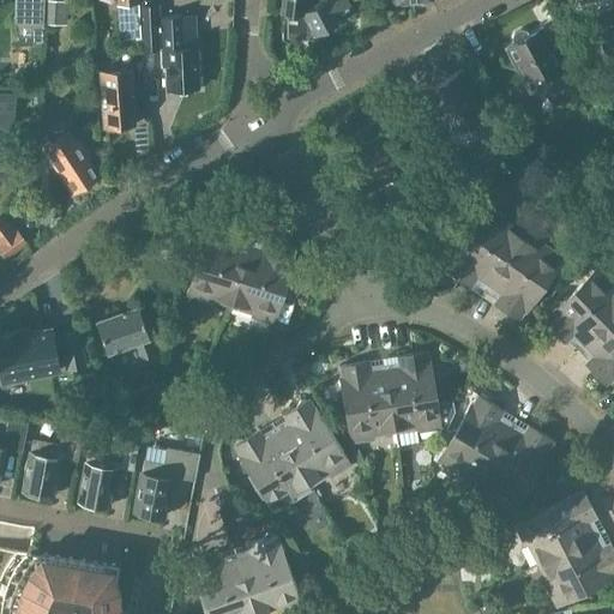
[(43,24),(44,0),(14,0),(14,24),(18,24),(17,42),(42,42),(42,24),(43,24)]
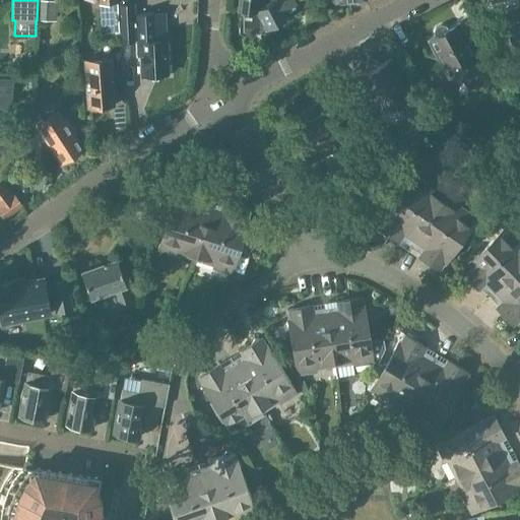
[(38,0),(37,20),(57,21),(58,1),(55,1),(55,0),(38,0)]
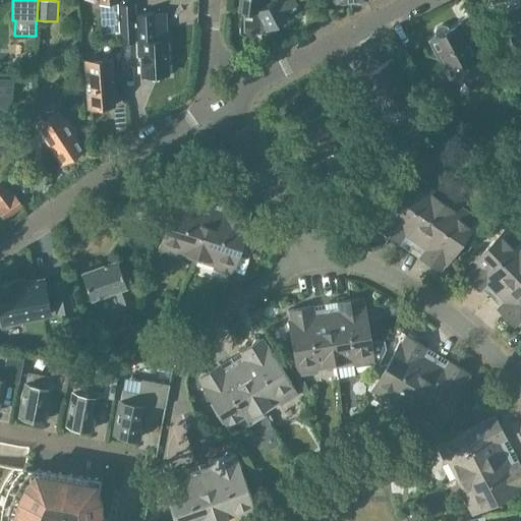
[(100,0),(103,34),(118,33),(117,0),(100,0)]
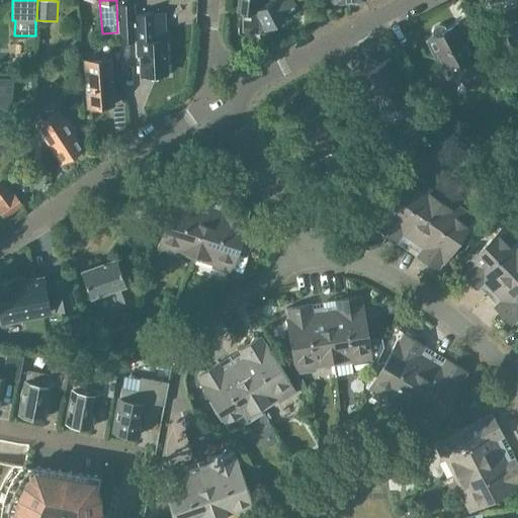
[(296,4),(293,0),(238,0),(237,11),(239,11),(238,24),(238,33),(243,37),(253,33),(263,28),(264,29),(287,17),(284,11),(296,4)]
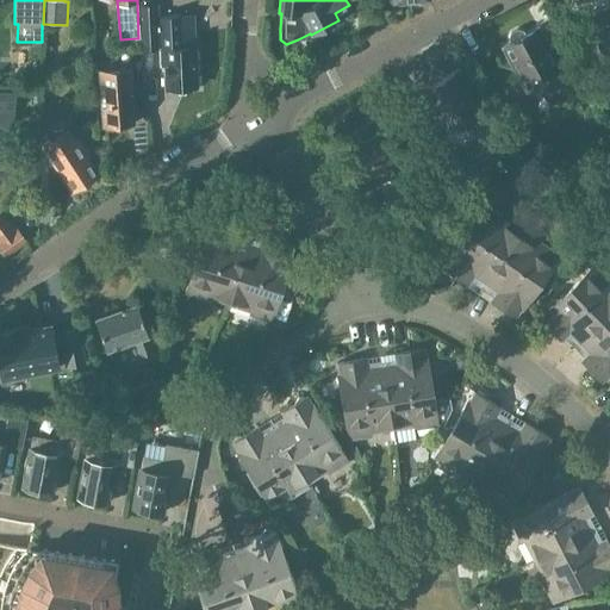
[(609,0),(598,0),(598,2),(599,7),(583,12),(599,61),(609,57),(609,0)]
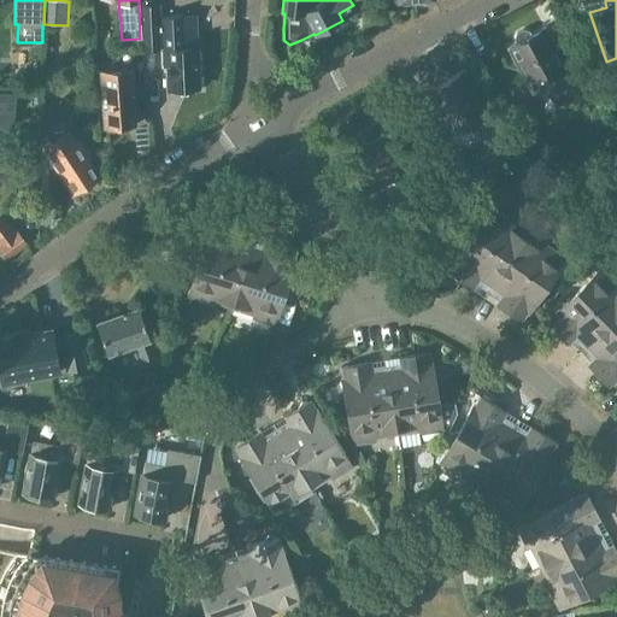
[(140,5),(140,7),(141,21),(142,51),(160,51),(163,68),(166,68),(168,90),(200,89),(198,48),(184,48),(183,17),(159,18),(158,4),(140,5)]
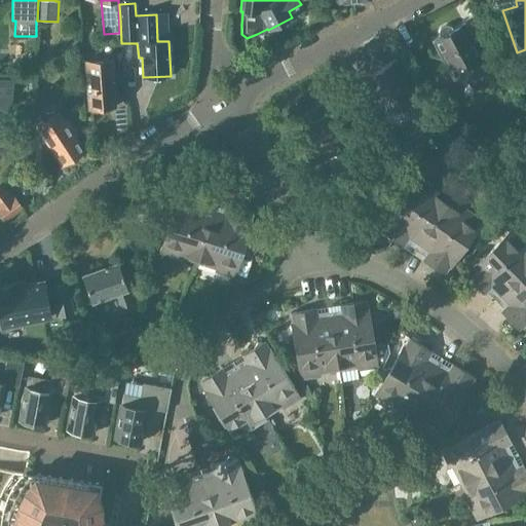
[(439,34),(441,37),(433,41),(453,81),(468,72),(474,81),(491,71),(487,62),(497,57),(486,35),(476,41),(465,24),(453,31),(451,27),(446,26),(440,29),(439,34)]
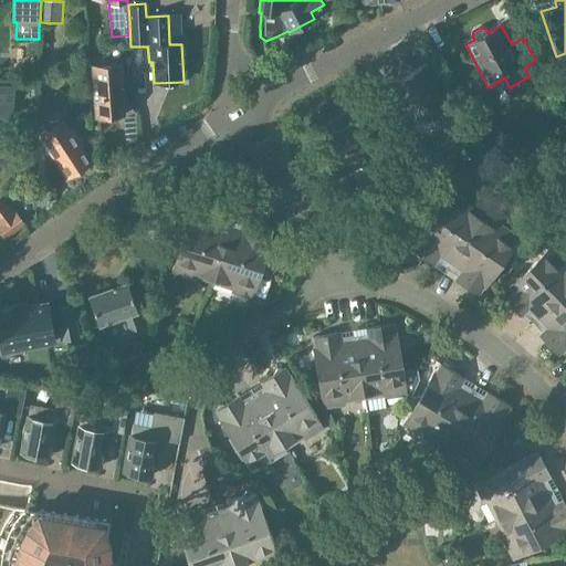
[(121,64),(93,66),(95,117),(106,116),(111,119),(117,118),(121,116),(124,116),(121,64)]
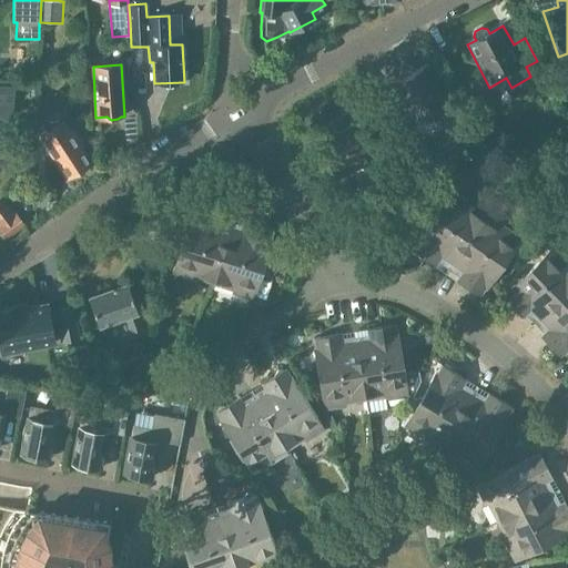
[(402,79),(393,83),(415,125),(421,135),(437,125),(456,115),(428,64),(415,71),(413,68),(407,67),(401,70),(399,75),(402,79)]
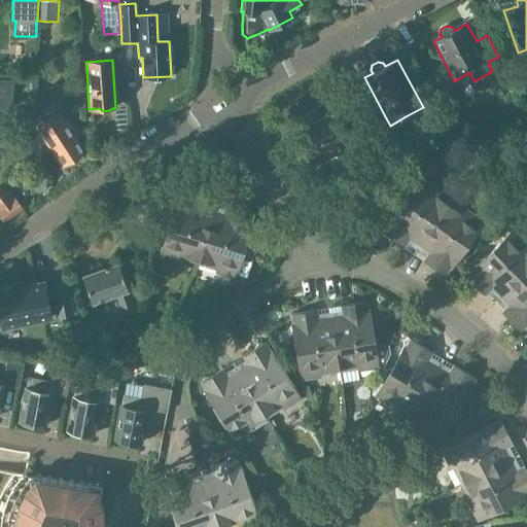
[(0,108),(12,109),(14,80),(0,79),(0,108)]
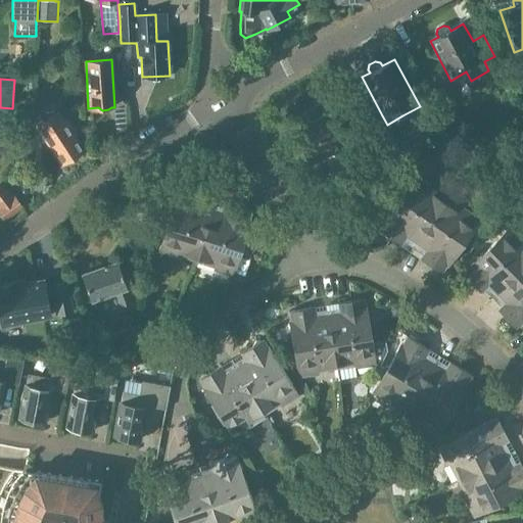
[(84,150),(58,111),(51,100),(27,116),(59,165),(84,150)]
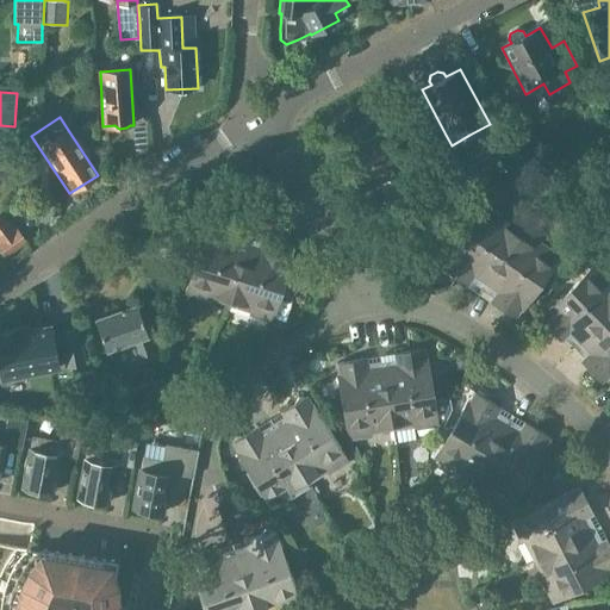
[(518,150),(504,159),(512,175),(528,167),(518,150)]
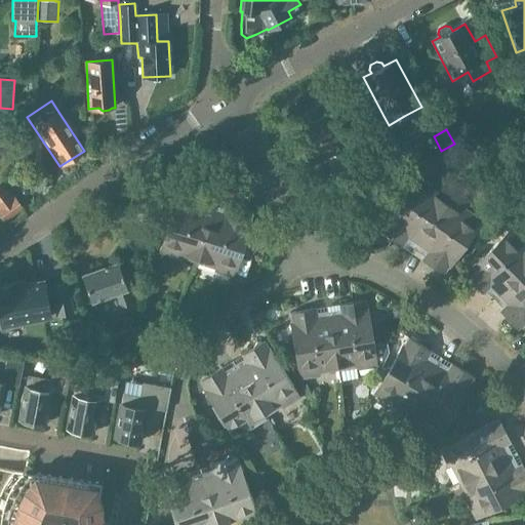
[(380,232),(412,253),(450,198),(418,176),(380,232)]
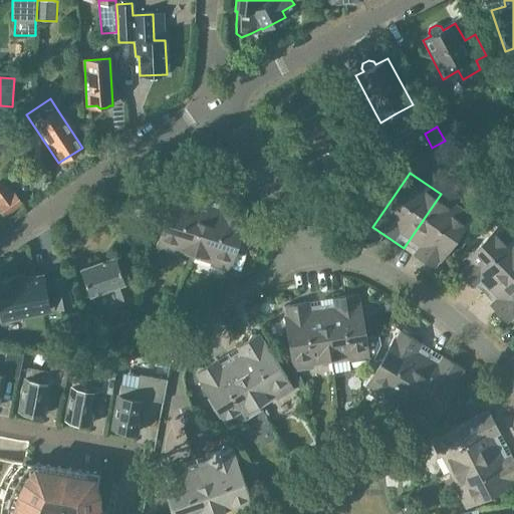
[(0,210),(5,217),(22,204),(12,190),(10,191),(1,180),(0,180),(0,210)]
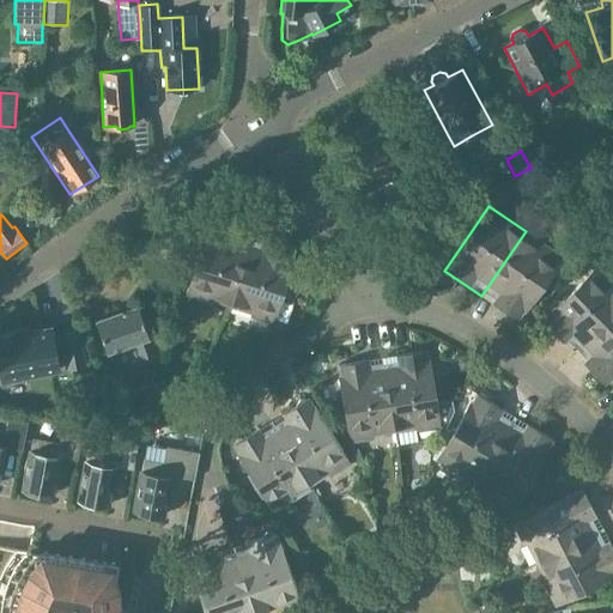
[(187,297),(230,310),(253,236),(210,223),(187,297)]
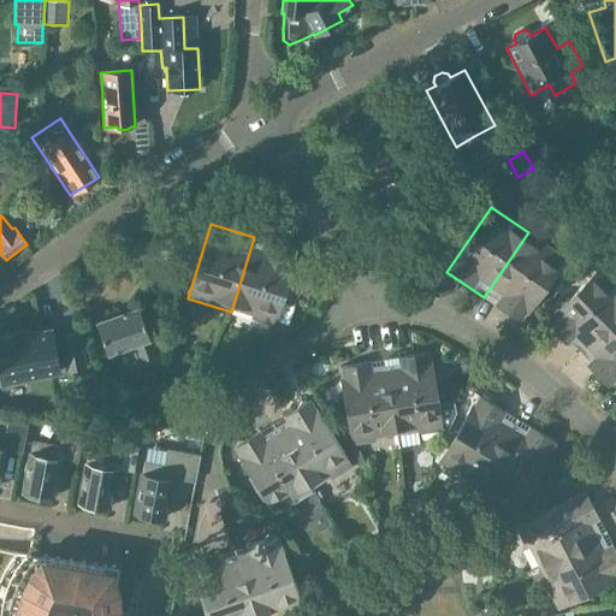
[(528,232),(484,297),(520,323),(564,258),(528,232)]
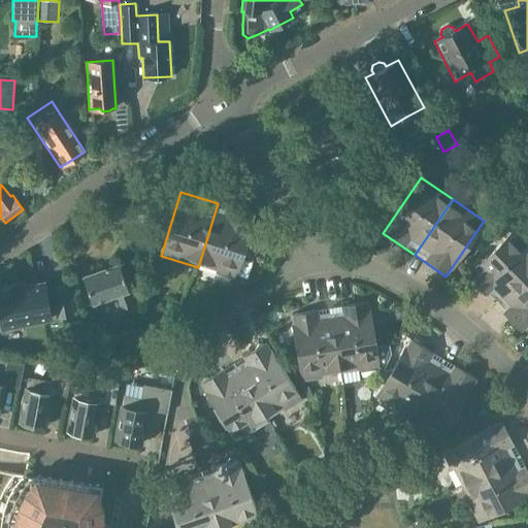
[(507,217),(518,209),(510,199),(500,207),(507,217)]
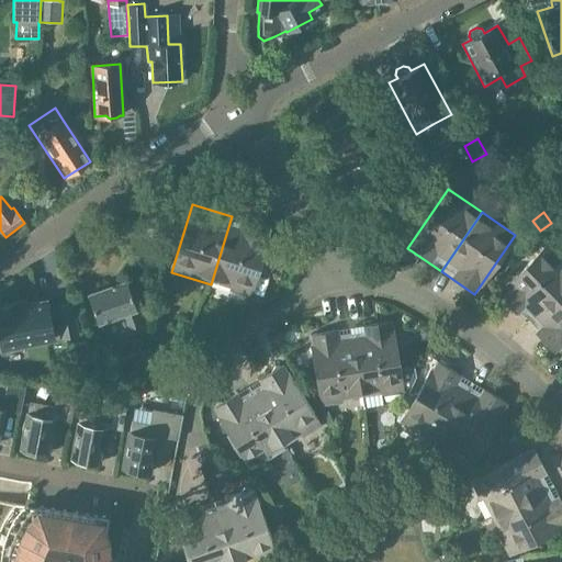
[(232,216),(211,284),(249,296),(271,228),(232,216)]
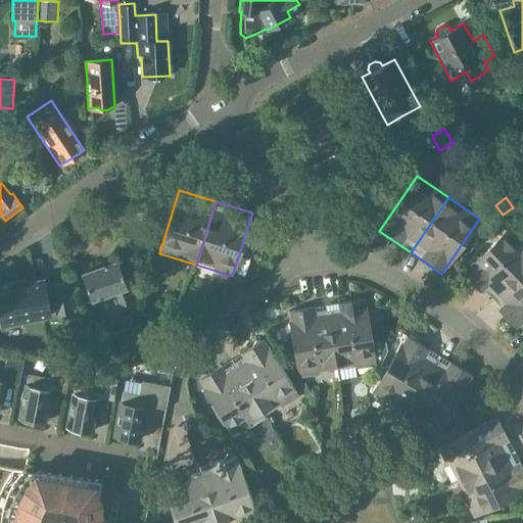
[(463,275),(489,301),(522,269),(522,241),(510,228),(463,275)]
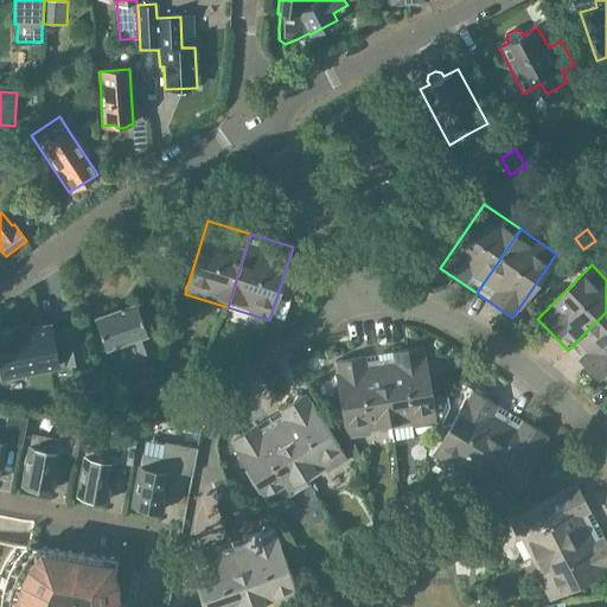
[(107,351),(134,342),(139,356),(153,351),(136,304),(95,318),(107,351)]
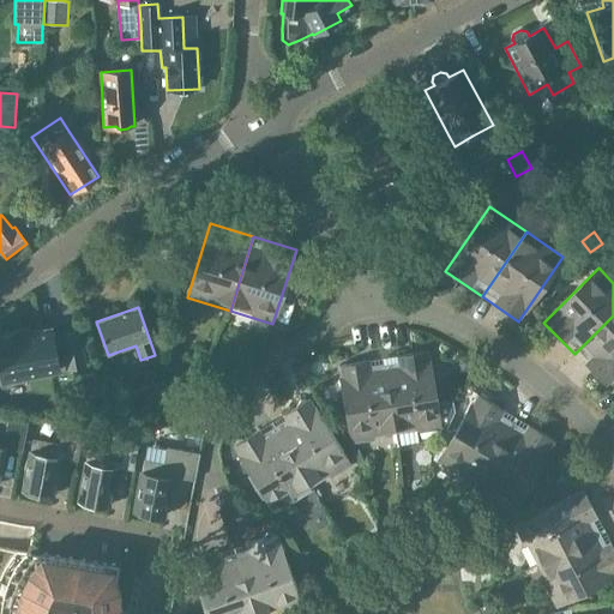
[(613,315),(575,354),(606,386),(613,378),(613,315)]
